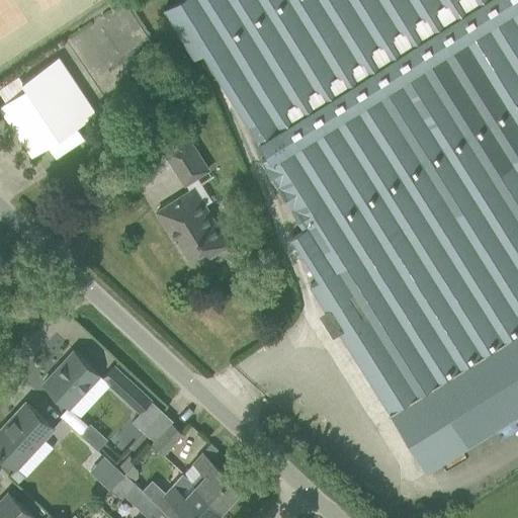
[(517,0),(177,0),(163,9),(177,31),(194,59),(195,58),(203,53),(236,102),(258,138),(269,155),(261,160),(303,227),(290,234),(319,278),(312,282),(428,467),(517,411),(517,0)]
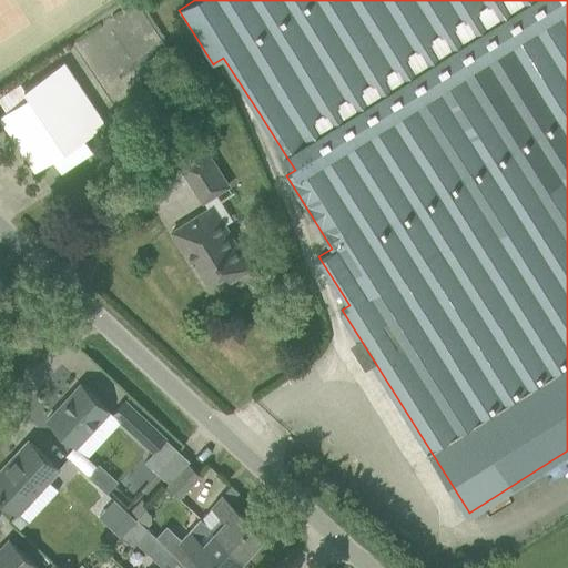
[(84,138),(104,123),(63,62),(24,89),(29,95),(0,114),(0,117),(36,170),(52,159),(61,172),(93,151),(84,138)]
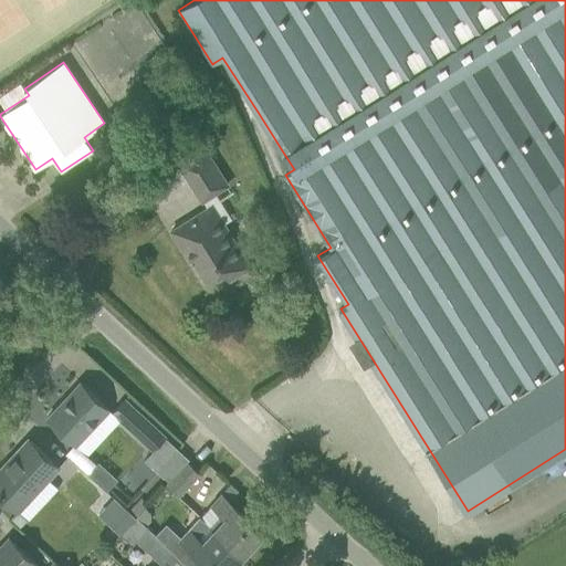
[(202,200),(208,208),(171,230),(190,261),(194,259),(207,281),(223,271),(229,280),(250,266),(224,223),(232,219),(216,192),(228,185),(206,150),(180,166),(202,200)]
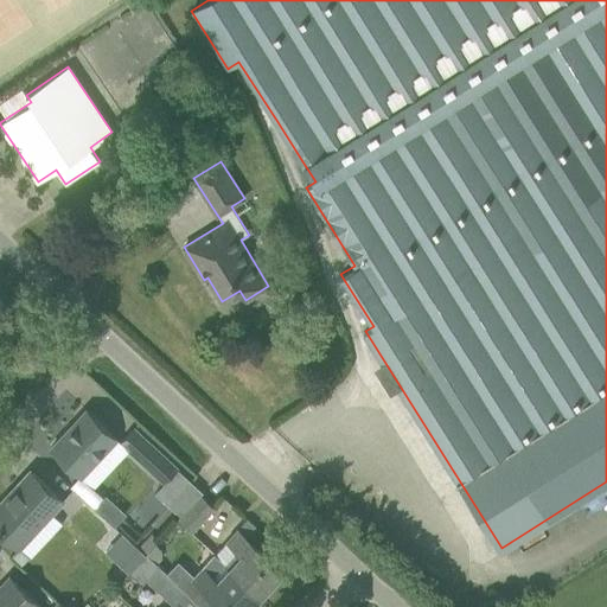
[(85,409),(50,448),(68,464),(81,477),(94,489),(127,452),(119,443),(121,442),(116,438),(85,409)]
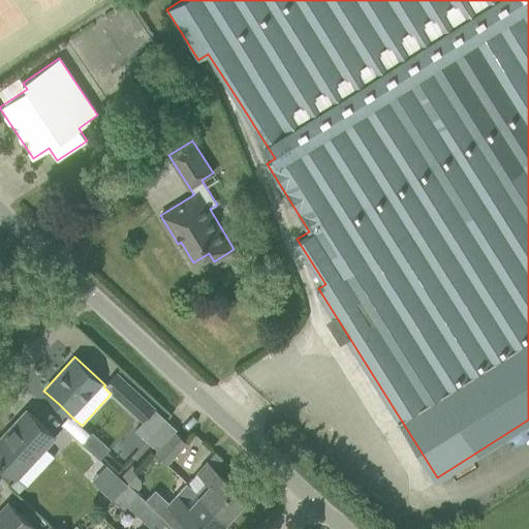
[(154,408),(116,373),(105,385),(103,386),(111,394),(142,422),(154,408)]
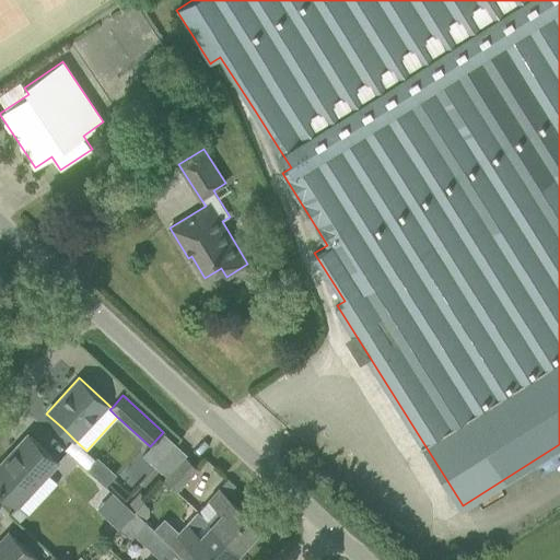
[(163,432),(150,446),(142,455),(166,477),(185,457),(187,454),(163,432)]
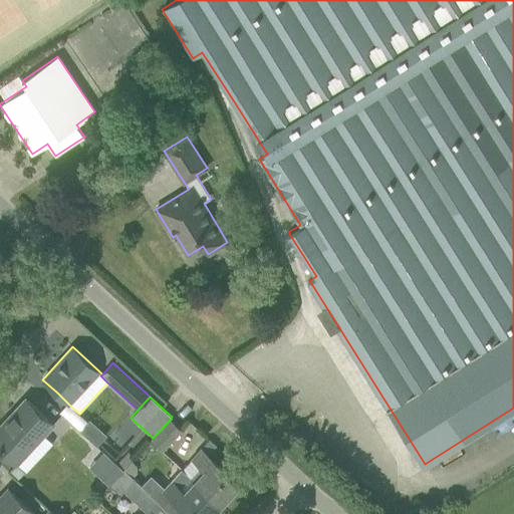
[(25,398),(0,424),(0,449),(16,464),(23,471),(37,457),(29,450),(53,424),(40,412),(25,398)]
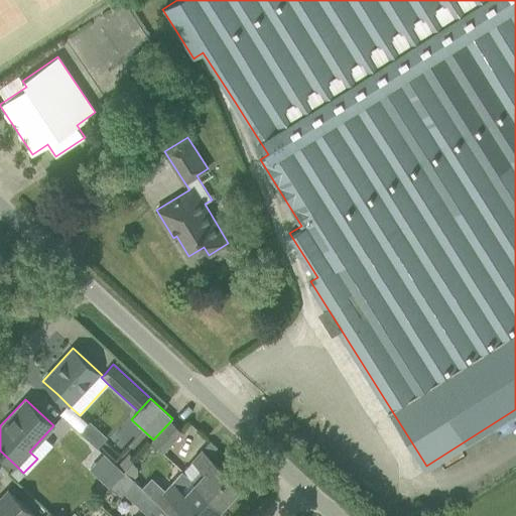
[(151,441),(162,453),(181,432),(170,421),(153,439),(151,441)]
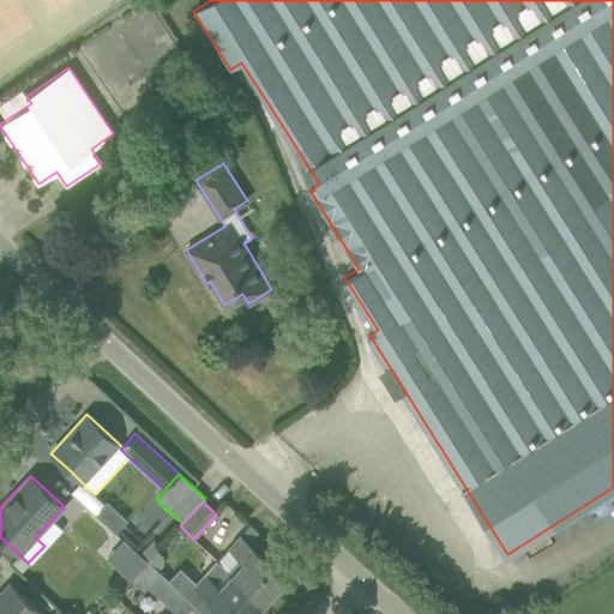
[(229,547),(228,548),(241,560),(230,572),(264,603),(287,579),(240,535),(229,547)]
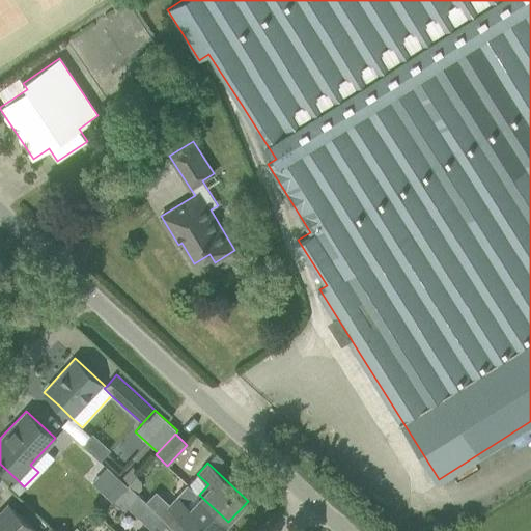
[(127,471),(120,479),(127,485),(136,476),(136,475),(133,473),(127,471)]
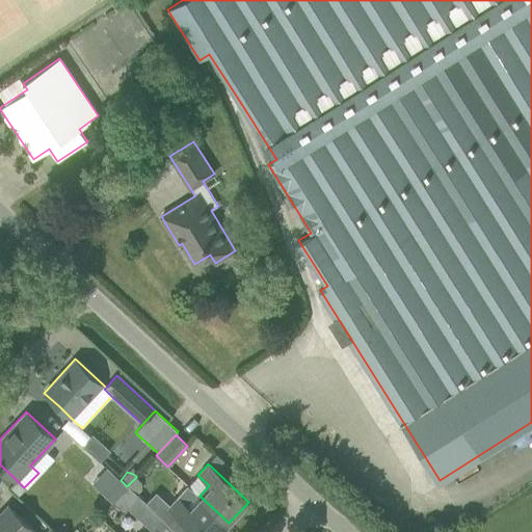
[(116,498),(127,486),(121,480),(117,477),(103,493),(113,502),(116,498)]
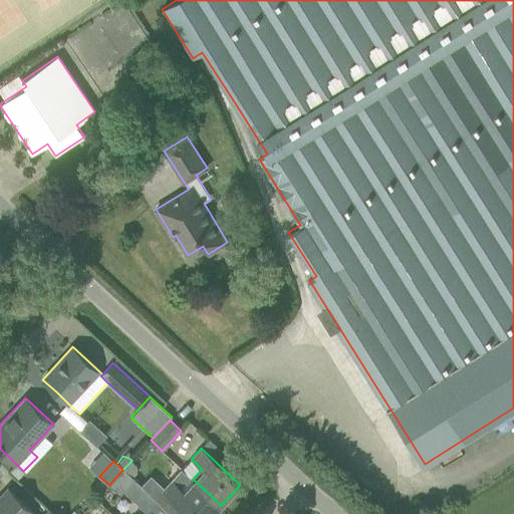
[(189,513),(212,513),(221,505),(193,479),(182,469),(172,481),(164,489),(159,484),(150,494),(158,502),(169,511),(177,502),(189,513)]
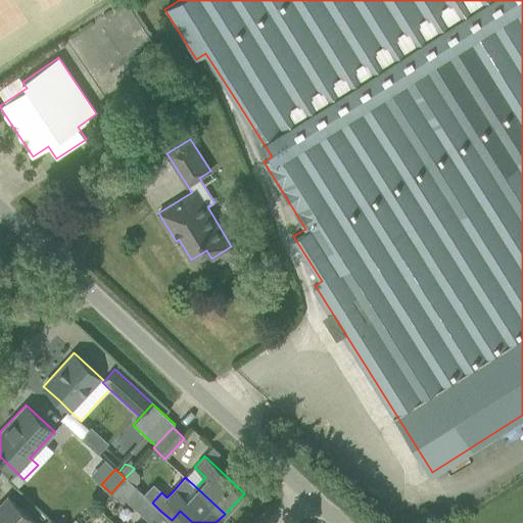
[(136,488),(125,478),(114,489),(126,500),(150,522),(160,511),(152,503),(146,496),(136,488)]
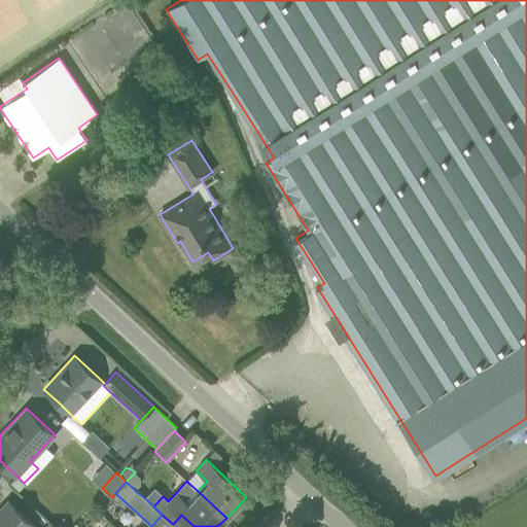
[(0,508),(0,526),(32,526),(34,525),(7,500),(0,508)]
